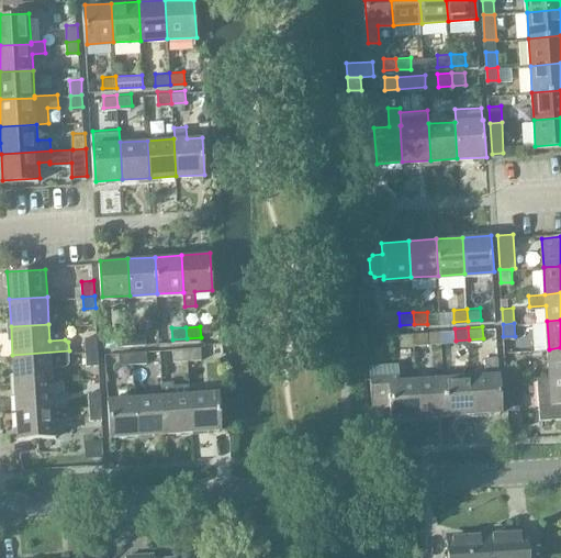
[(132,343),(146,342),(145,330),(132,331),(132,343)]
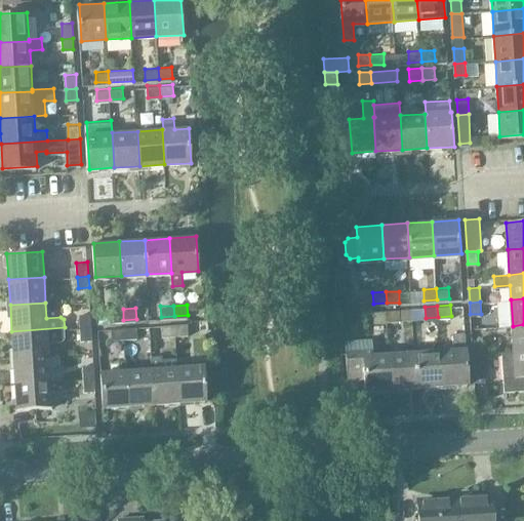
[(388,320),(400,319),(400,308),(387,309),(388,320)]
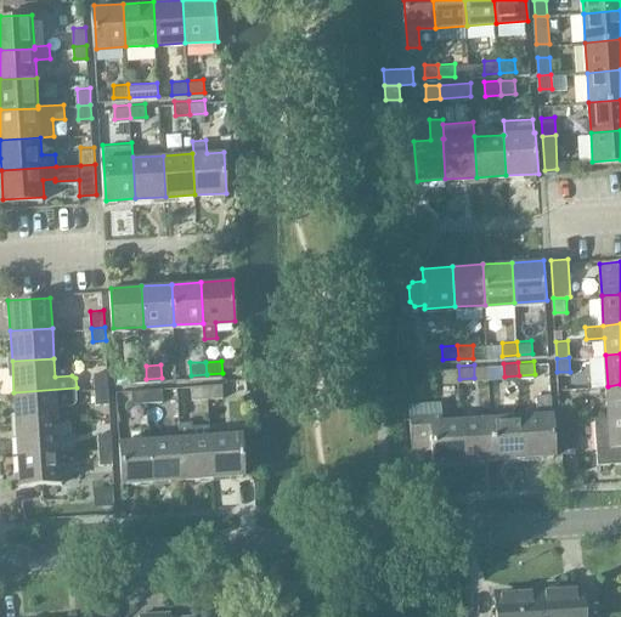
[(146,366),(130,367),(131,380),(146,379),(146,366)]
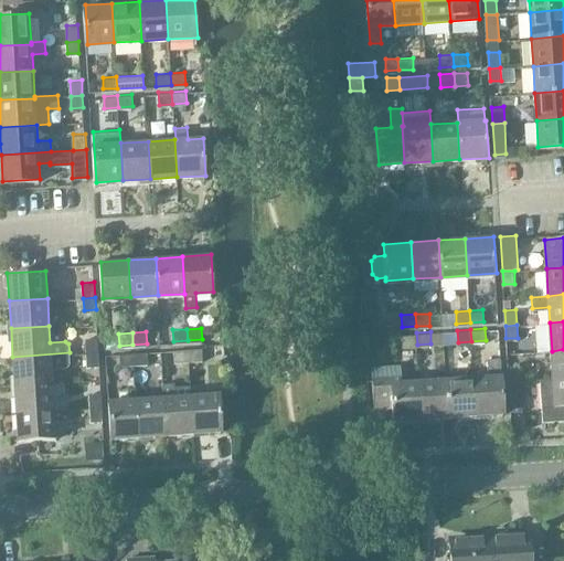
[(416,332),(403,334),(403,346),(417,345),(416,332)]
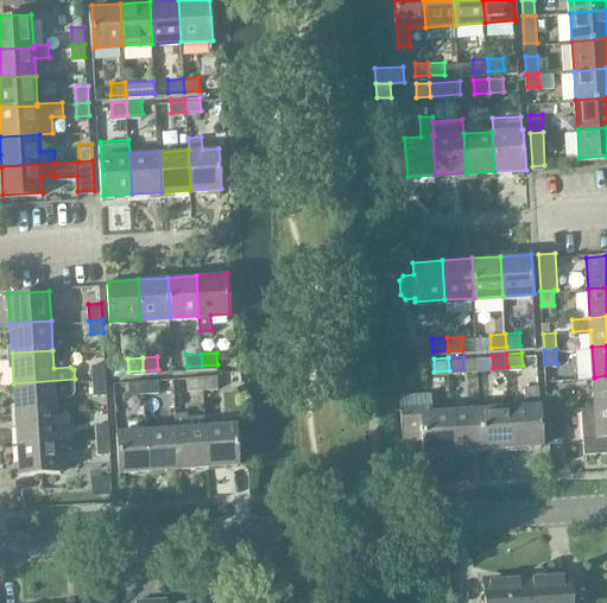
[(107,378),(106,361),(92,362),(93,379),(107,378)]
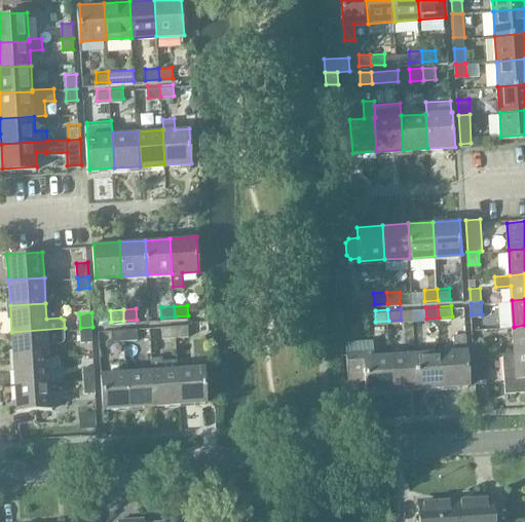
[(176,335),(188,334),(188,323),(175,324),(176,335)]
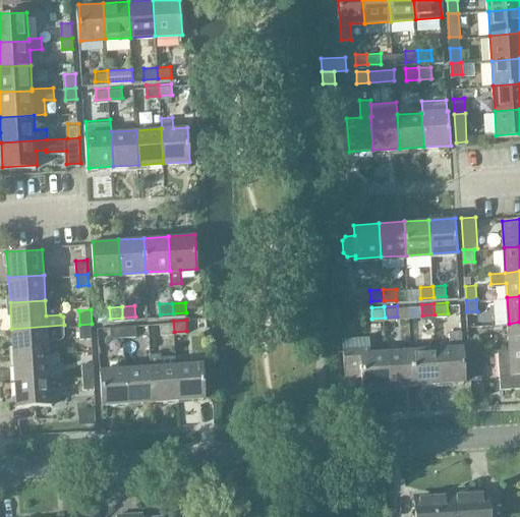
[(173,321),(161,322),(161,332),(174,332),(173,321)]
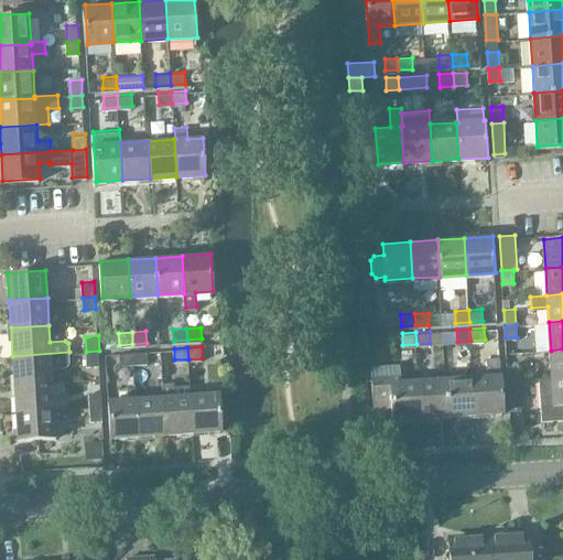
[(562,348),(551,351),(552,377),(562,376),(562,348)]
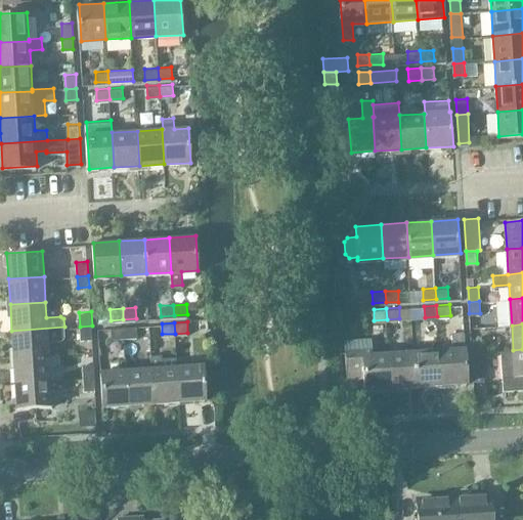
[(124,337),(137,336),(136,325),(124,326),(124,337)]
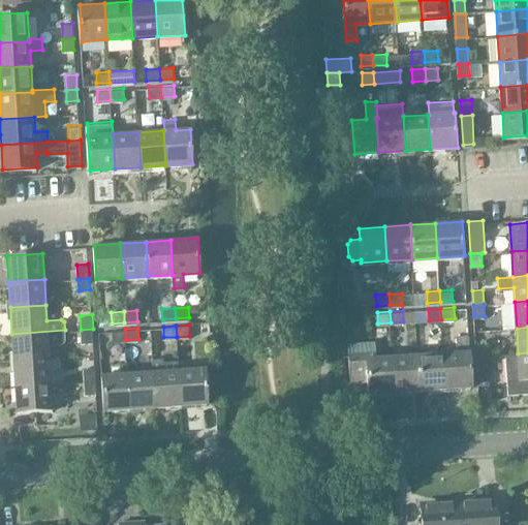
[(81,330),(82,341),(93,341),(93,329),(81,330)]
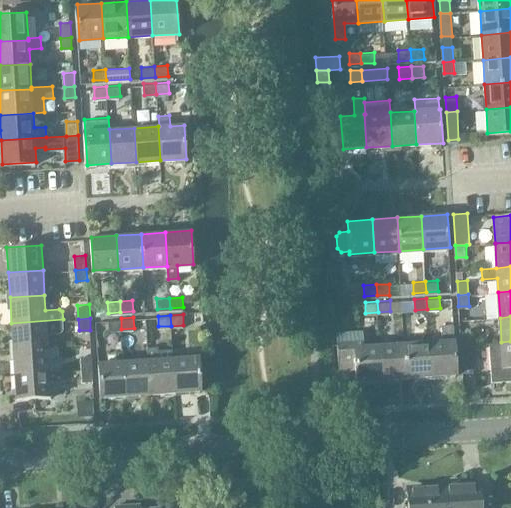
[(121,318),(108,319),(109,329),(121,329),(121,318)]
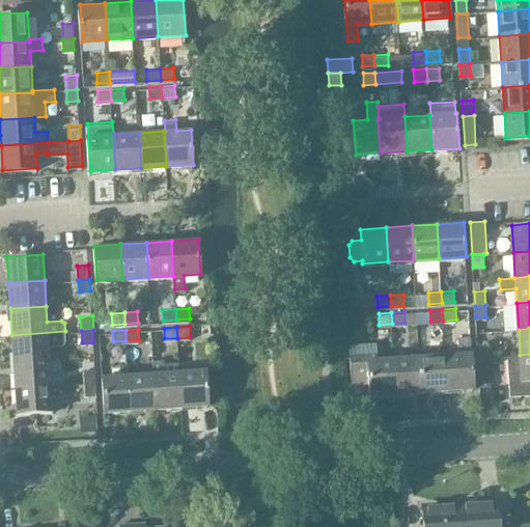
[(11,335),(14,361),(49,358),(49,344),(62,343),(65,340),(65,331),(11,335)]
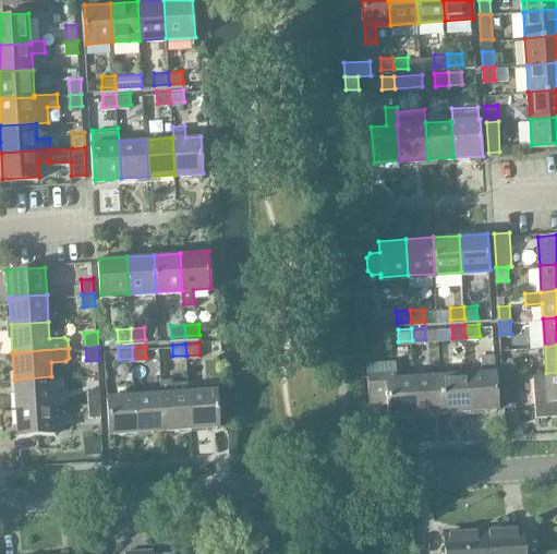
[(482,369),(468,370),(470,409),(497,407),(493,352),(481,352),(482,369)]
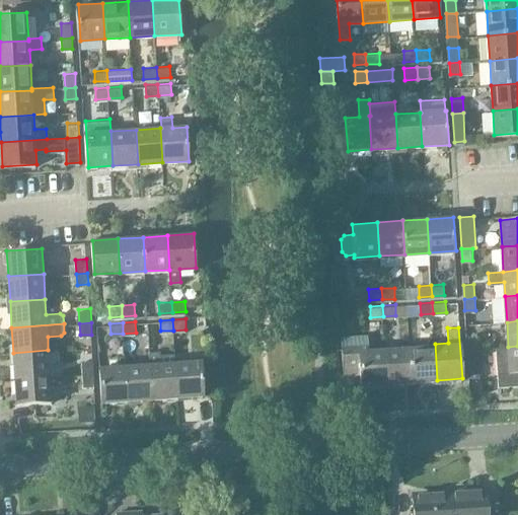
[(386,383),(384,347),(368,348),(367,334),(342,336),(344,374),(361,373),(361,385),(386,383)]
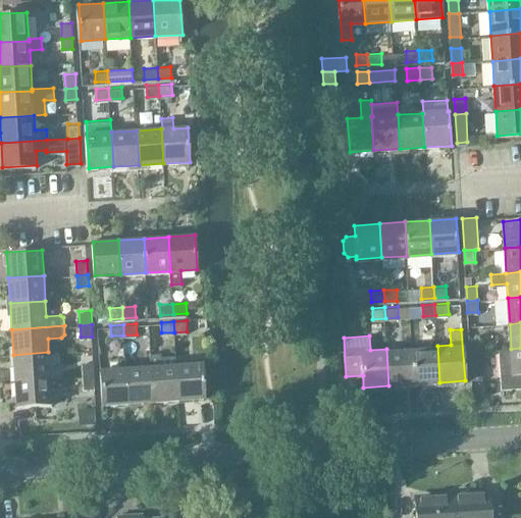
[(480,351),(479,337),(470,337),(471,352),(480,351)]
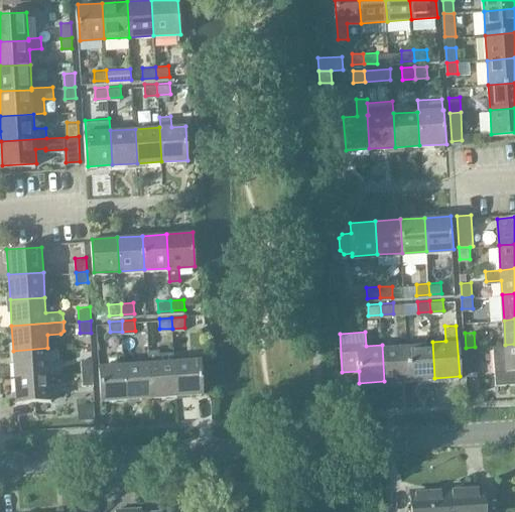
[(432,342),(407,344),(409,380),(434,378),(432,342)]
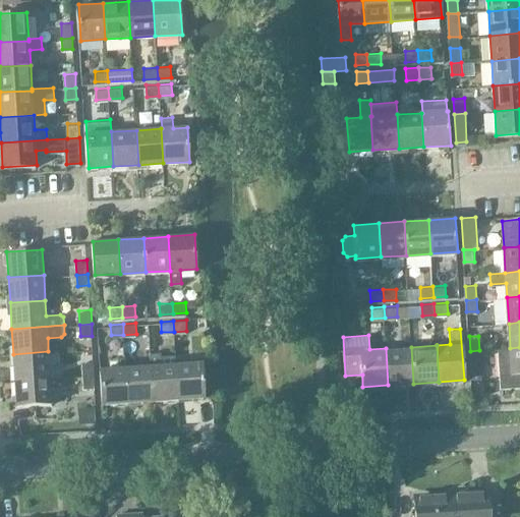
[(411,347),(386,348),(388,385),(413,384),(411,347)]
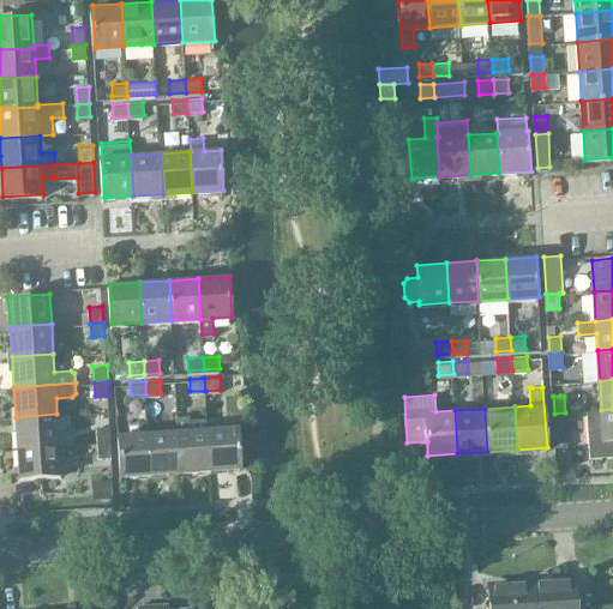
[(612,409),(601,410),(589,411),(593,456),(612,453),(612,409)]
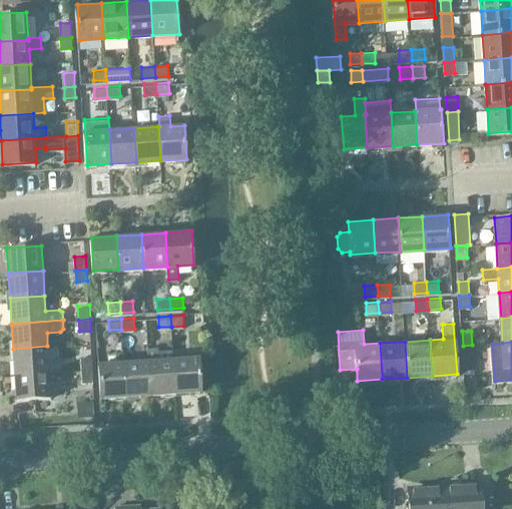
[(464,360),(473,359),(472,345),(463,346),(464,360)]
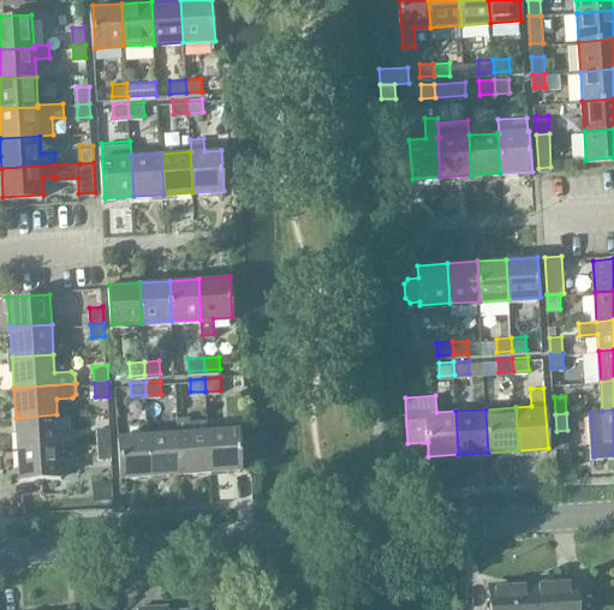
[(16,418),(17,448),(59,444),(59,443),(57,414),(16,418)]
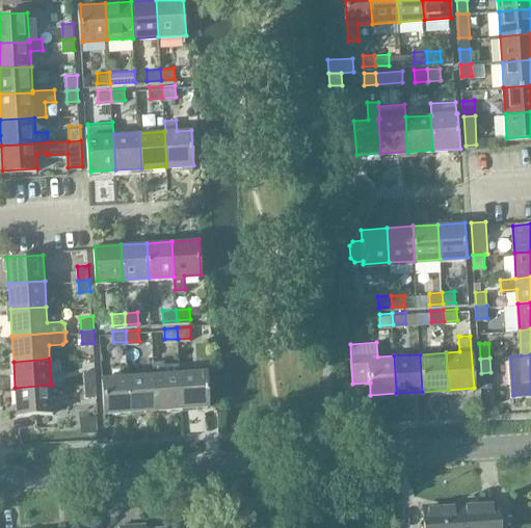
[(182,406),(180,371),(179,361),(164,362),(164,359),(154,360),(155,372),(157,408),(182,406)]
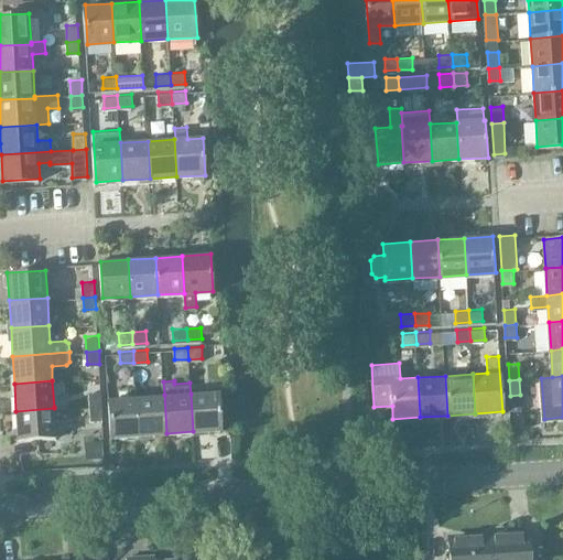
[(101,406),(100,390),(89,390),(90,407),(101,406)]
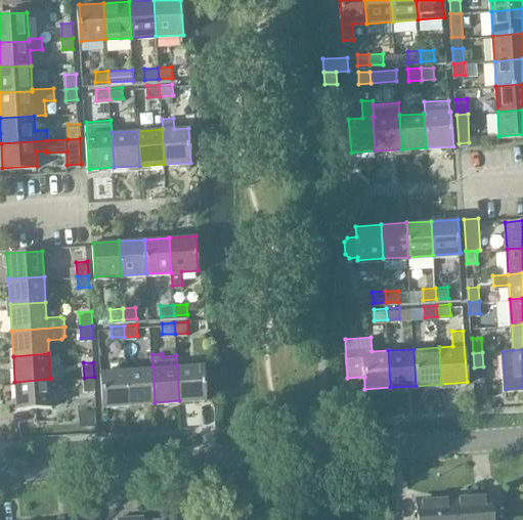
[(204,363),(177,365),(179,400),(207,398),(204,363)]
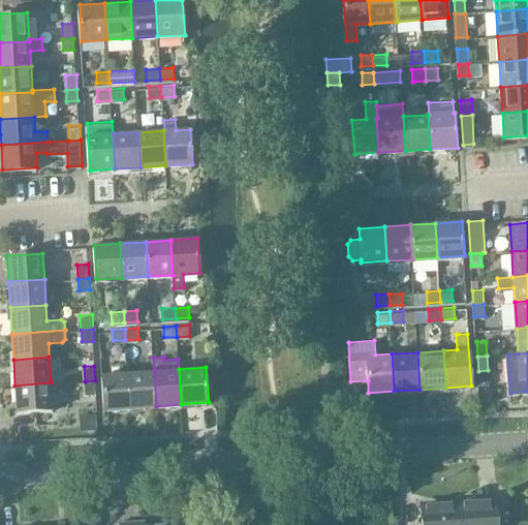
[(154,370),(127,372),(130,408),(156,406),(154,370)]
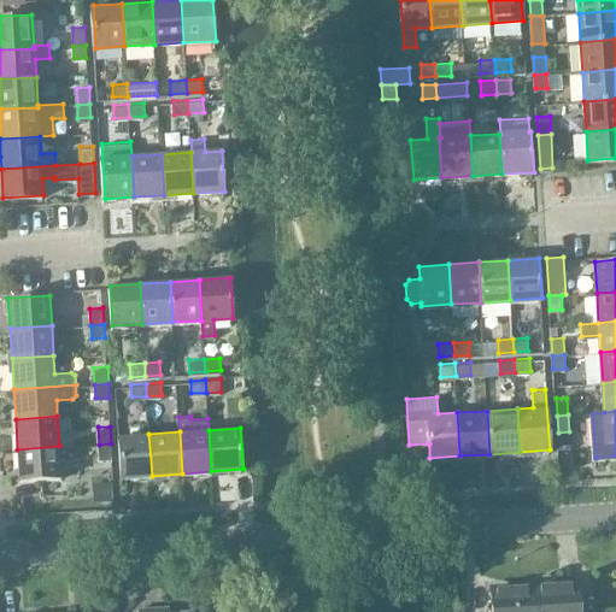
[(152,476),(148,434),(118,436),(122,477),(152,476)]
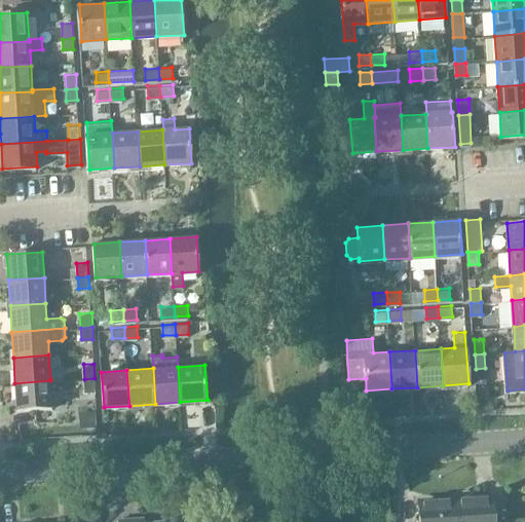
[(84,379),(84,390),(95,390),(95,378),(84,379)]
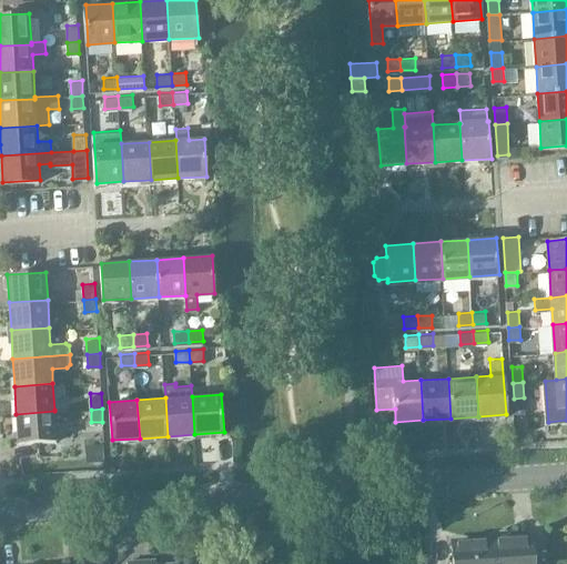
[(54,411),(16,414),(18,442),(57,439),(56,423),(69,422),(68,410),(54,410),(54,411)]
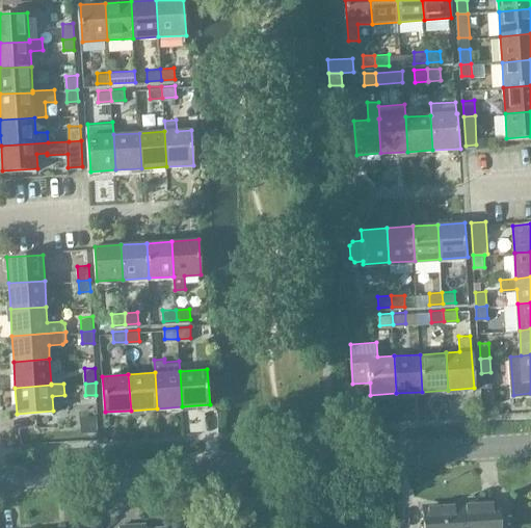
[(515,527),(515,523),(500,524),(498,500),(452,503),(452,505),(424,507),(425,527),(515,527)]
